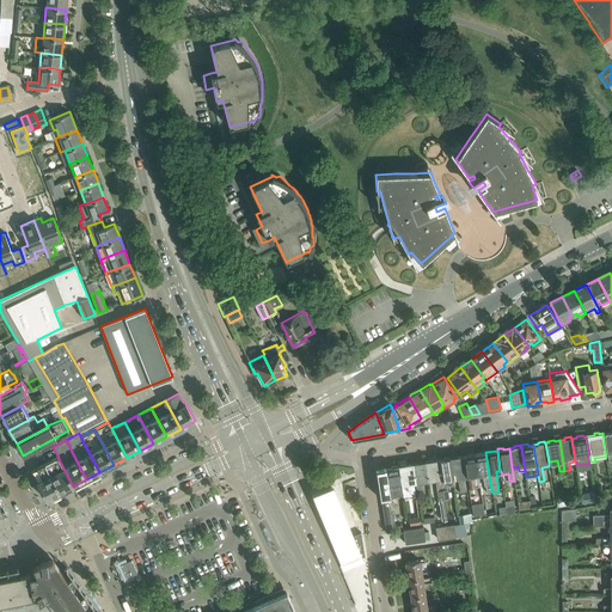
[(491,491),(485,452),(475,454),(478,475),(483,473),(484,485),(485,485),(487,493),(491,491)]
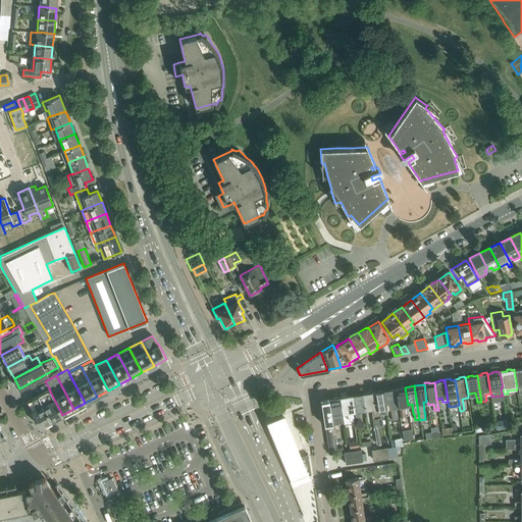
[(405,387),(396,388),(399,406),(400,416),(406,415),(409,415),(408,405),(405,387)]
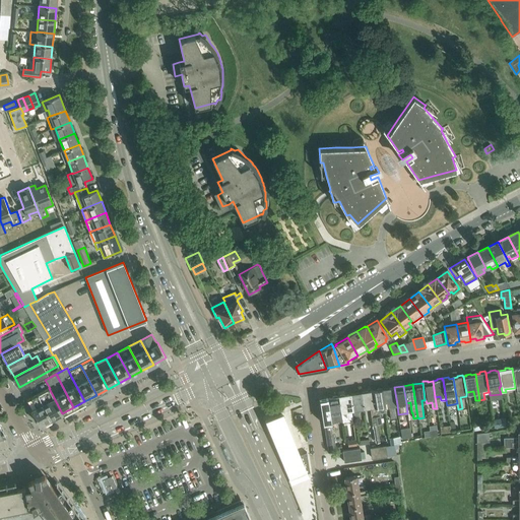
[(397,404),(394,387),(388,388),(388,387),(384,388),(384,389),(383,389),(385,405),(385,406),(389,406),(391,417),(397,416),(395,405),(397,404)]
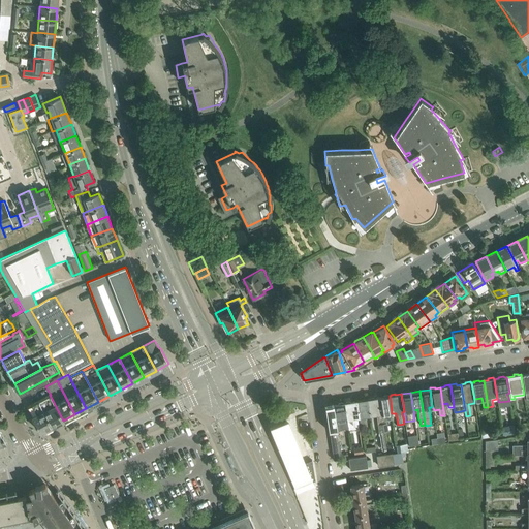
[(63,421),(50,395),(38,401),(52,427),(63,421)]
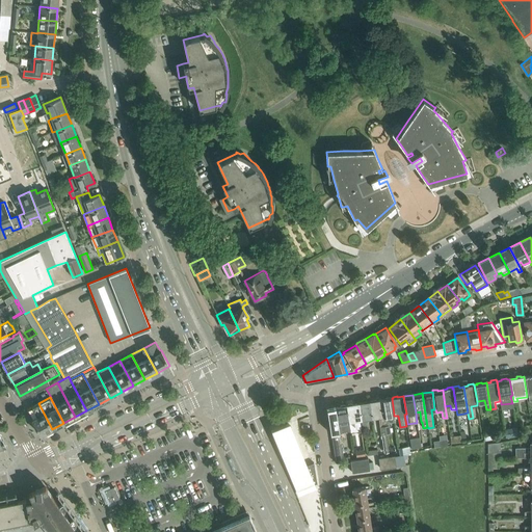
[(394,415),(392,398),(391,398),(391,397),(384,398),(386,399),(380,400),(386,433),(391,433),(390,424),(389,425),(388,416),(394,415)]
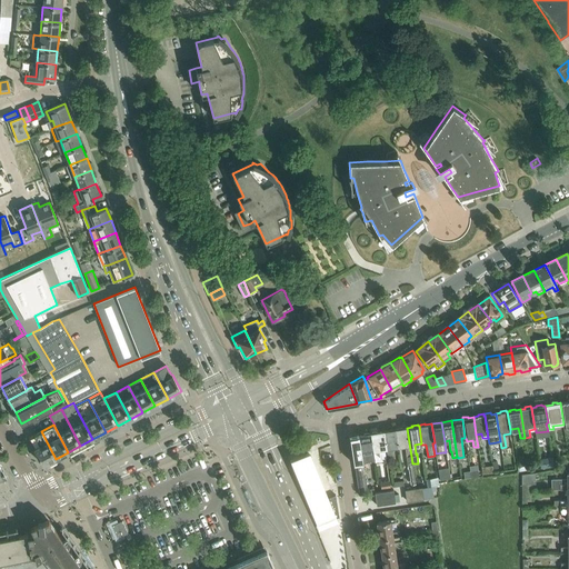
[(412,463),(407,428),(402,429),(402,427),(396,428),(396,429),(396,430),(398,447),(405,446),(408,465),(411,483),(416,483),(412,463)]
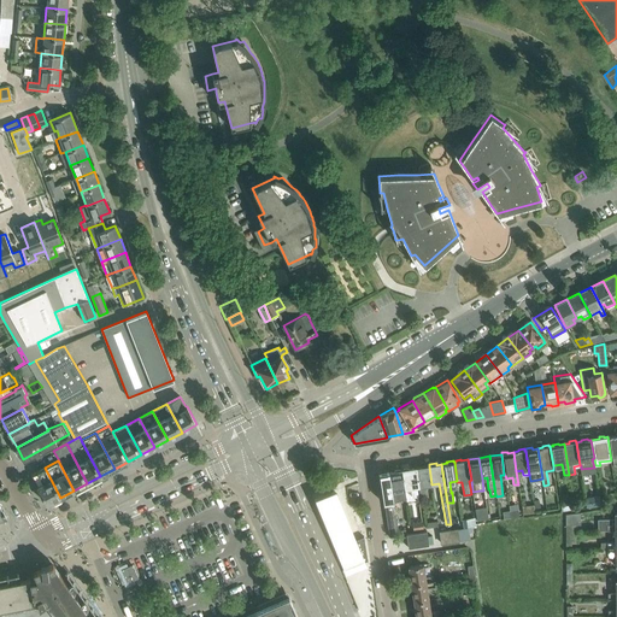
[(432,485),(429,466),(428,466),(428,465),(422,465),(422,468),(416,468),(418,487),(419,487),(421,495),(425,495),(424,486),(432,485)]
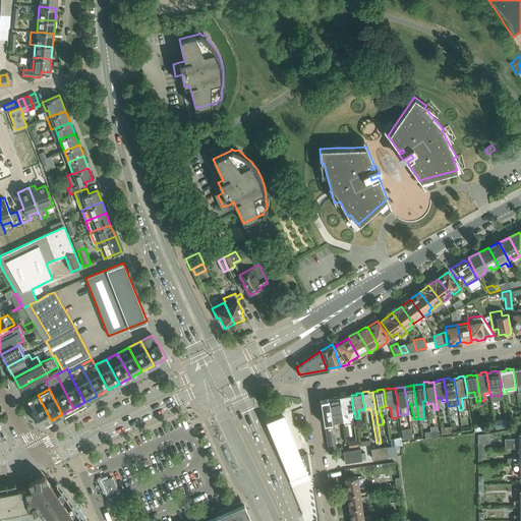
[(51,420),(38,395),(26,401),(40,425),(51,420)]
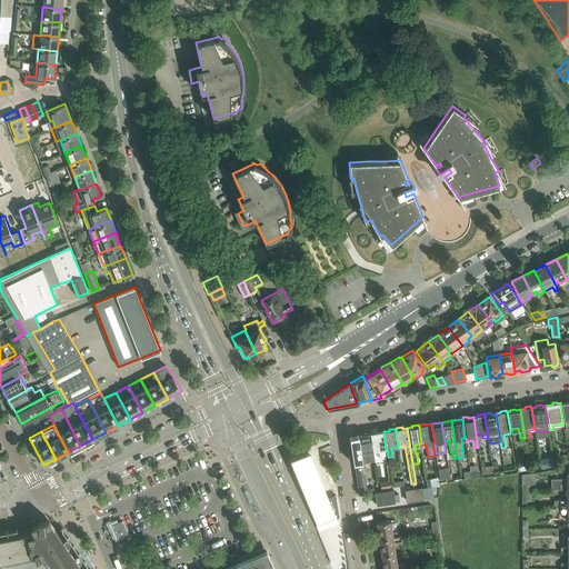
[(386,449),(383,431),(377,432),(375,431),(372,432),(370,433),(372,451),(373,451),(379,450),(380,458),(386,457),(385,449),(386,449)]
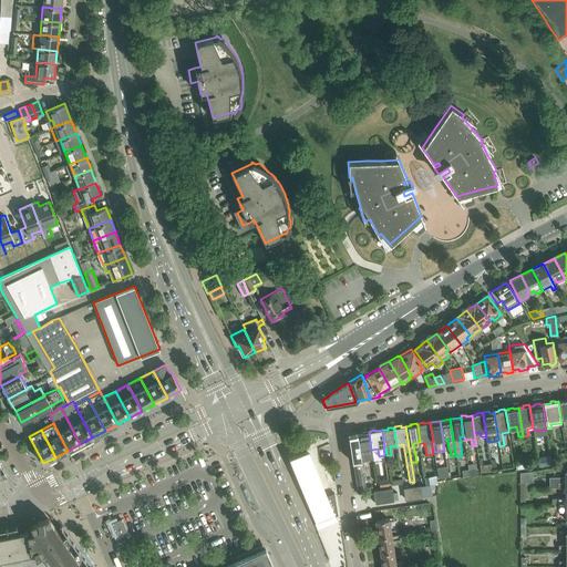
[(371,450),(369,432),(368,432),(367,431),(363,432),(362,433),(359,434),(358,434),(361,460),(373,459),(372,450),(371,450)]
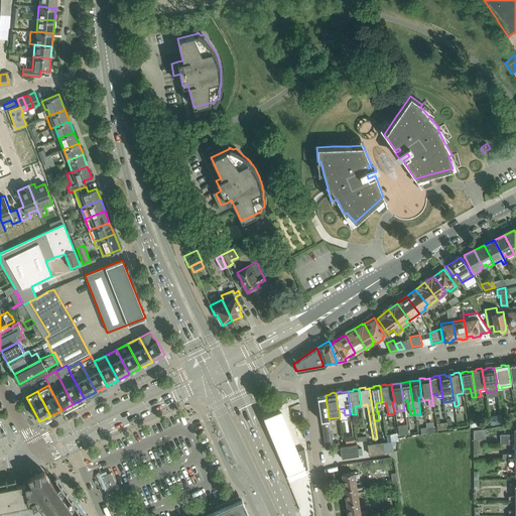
[(329,418),(326,395),(317,396),(326,448),(333,447),(334,447),(333,443),(329,418)]
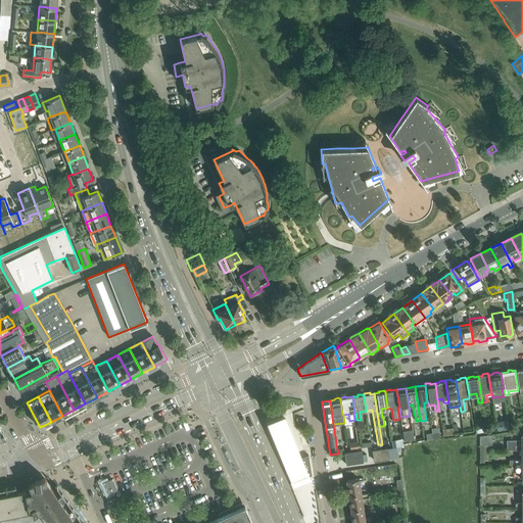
[(301,458),(298,452),(299,452),(286,419),(269,426),(282,459),(282,458),(292,482),(312,475),(308,455),(301,458)]
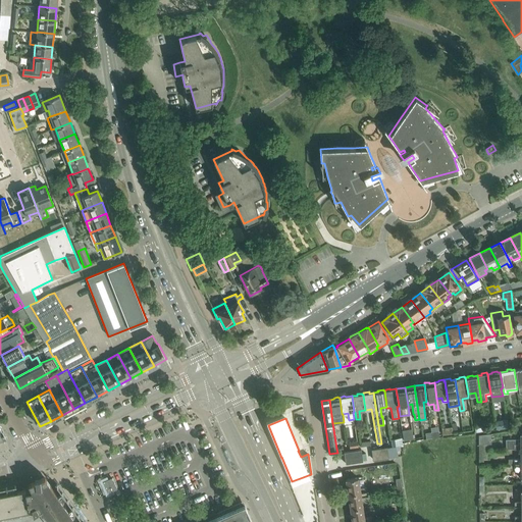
[(493,427),(492,439),(505,439),(505,427),(493,427)]
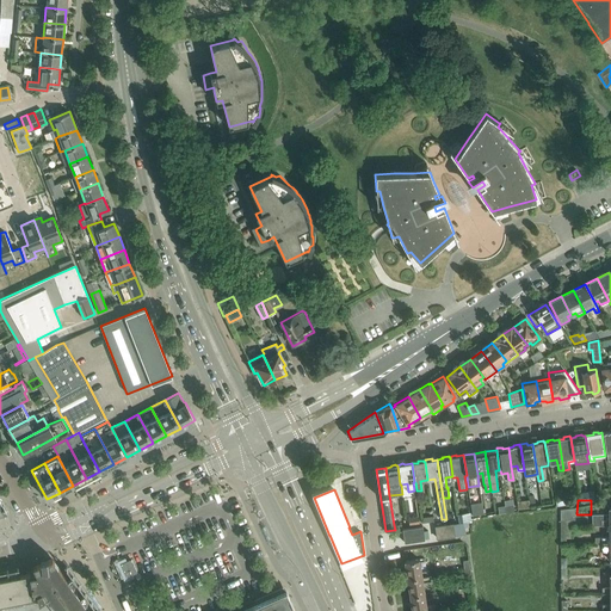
[(592,525),(609,525),(610,524),(610,506),(609,506),(609,513),(592,514),(592,525)]
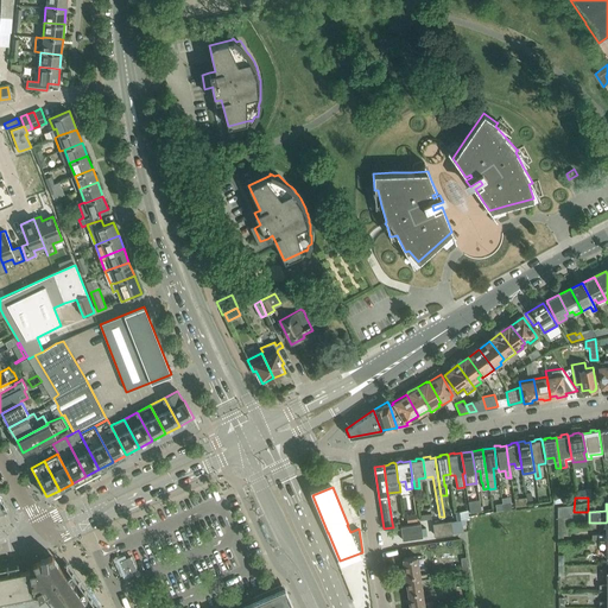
[(572,523),(572,505),(558,506),(558,523),(570,523),(572,523)]
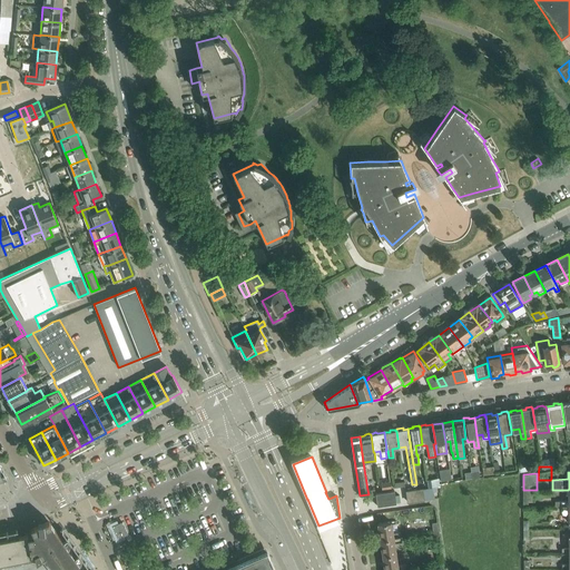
[(436,477),(424,479),(426,490),(439,488),(436,477)]
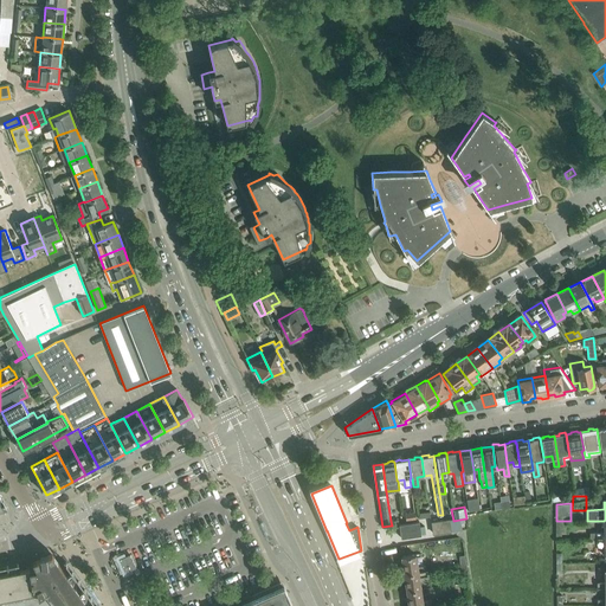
[(447,519),(431,521),(432,528),(433,534),(451,532),(451,530),(450,520),(450,519),(447,519)]
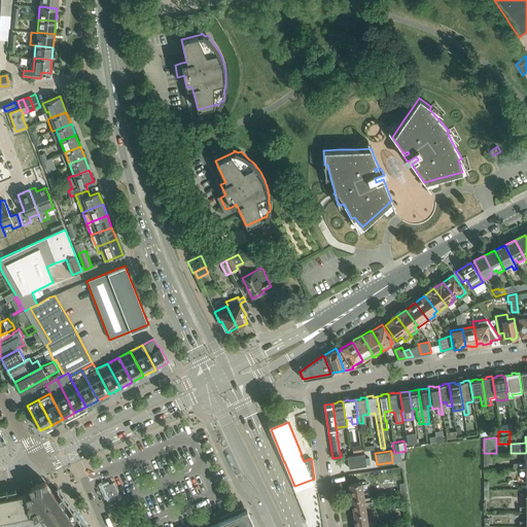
[(526,467),(526,452),(525,453),(525,463),(513,463),(514,467),(519,467),(526,467)]
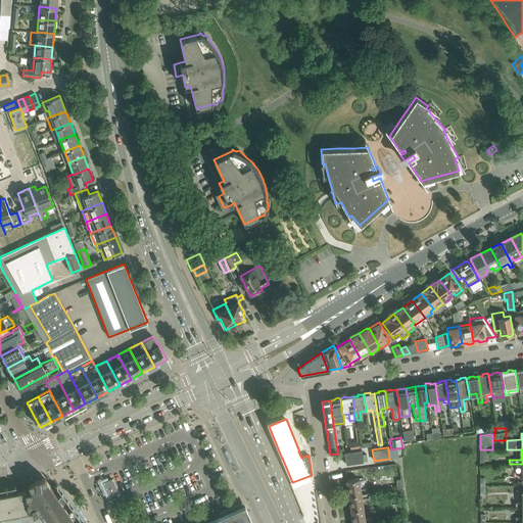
[(364,462),(362,449),(344,453),(346,465),(364,462)]
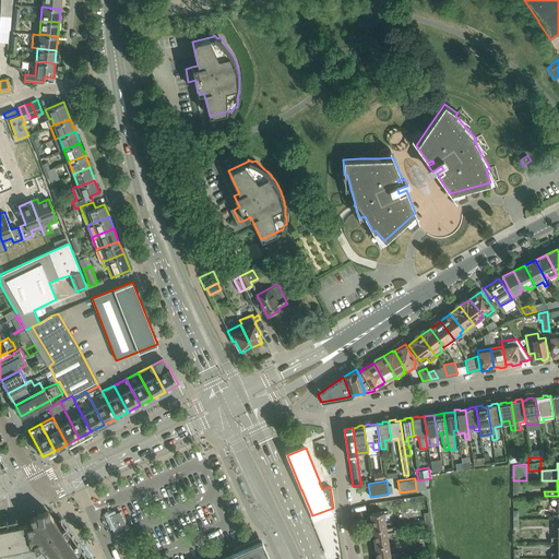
[(525,491),(524,480),(513,480),(513,494),(519,494),(518,492),(525,491)]
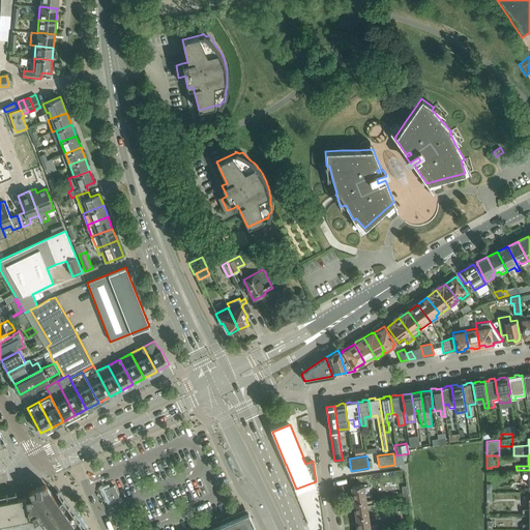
[(85,529),(57,491),(57,492),(52,493),(45,483),(28,490),(31,495),(17,498),(16,493),(0,495),(0,529),(85,529)]
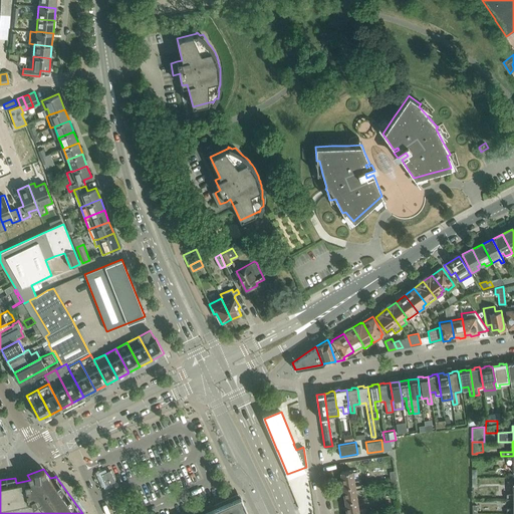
[(110,470),(106,472),(101,474),(106,485),(115,481),(110,470)]
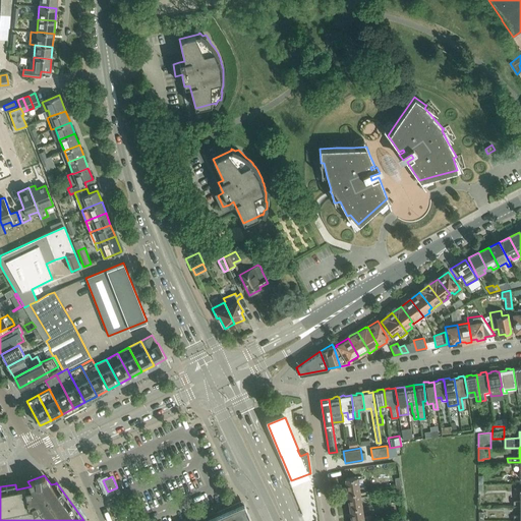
[(366,490),(365,485),(359,486),(358,476),(345,478),(348,494),(366,490)]
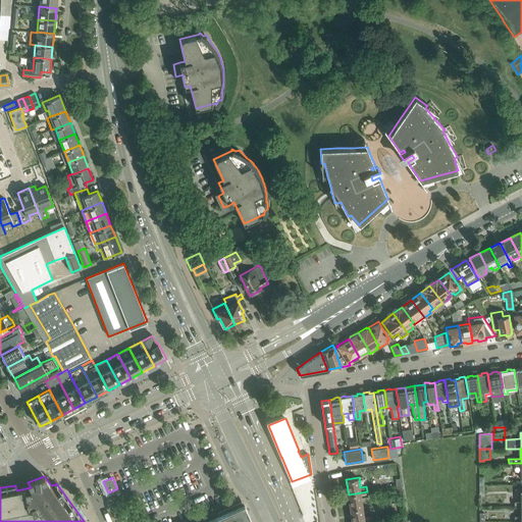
[(363,508),(362,497),(368,496),(376,494),(394,492),(395,493),(398,493),(397,487),(367,491),(349,494),(351,509),(363,508)]
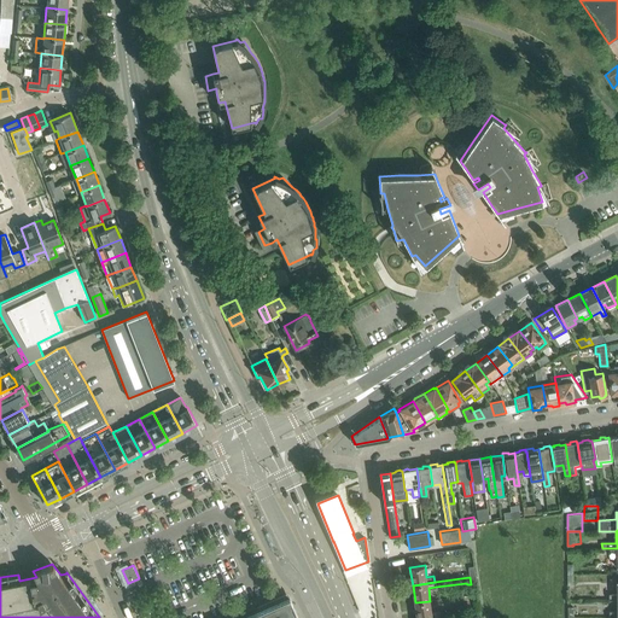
[(298,617),(290,598),(284,600),(273,605),(279,617),(298,617)]
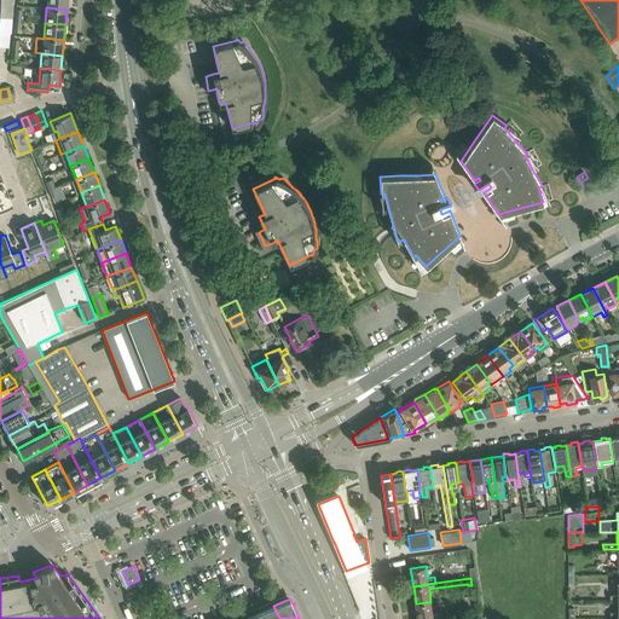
[(433,613),(431,602),(416,603),(417,618),(433,618),(441,618),(440,612),(433,613)]
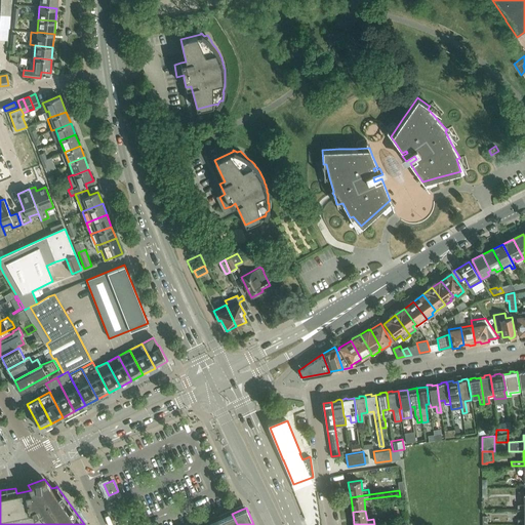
[(237,524),(232,514),(217,520),(218,522),(219,524),(237,524)]
